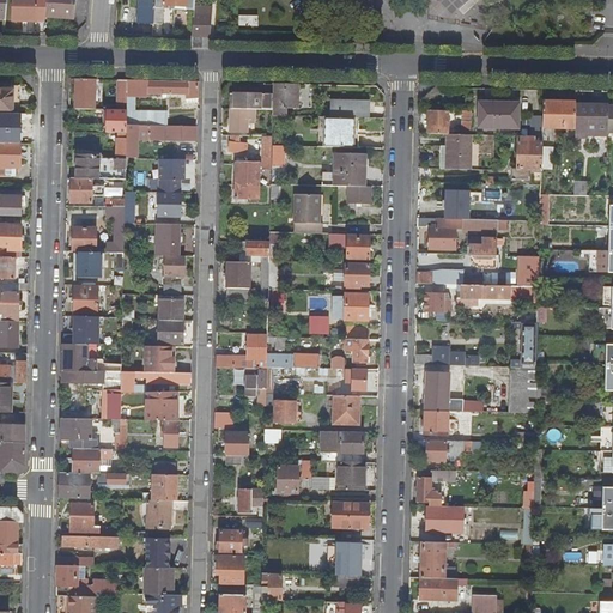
[(14,0),(14,22),(37,22),(37,0),(14,0)]
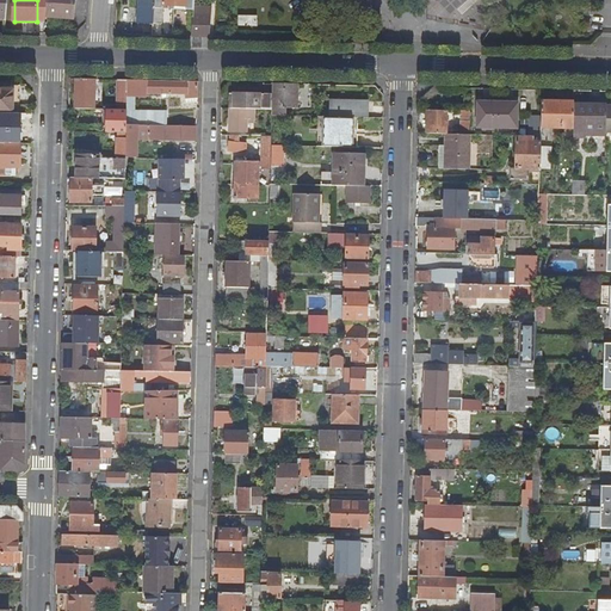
[(47,0),(45,17),(73,19),(74,0),(47,0)]
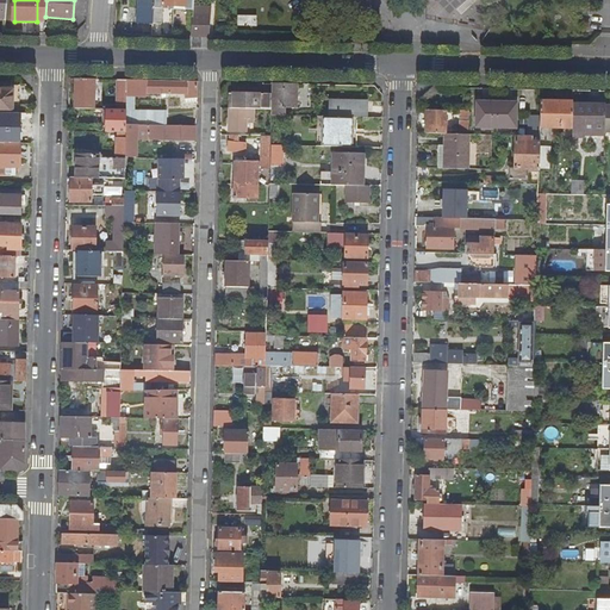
[(139,0),(138,23),(154,24),(155,0),(139,0)]
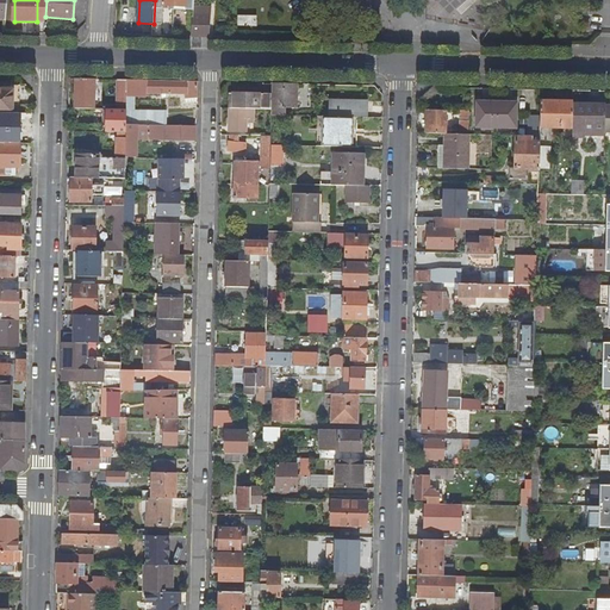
[(155,0),(154,24),(161,24),(163,5),(172,6),(172,7),(174,8),(176,8),(186,8),(186,7),(193,7),(193,6),(193,0),(155,0)]
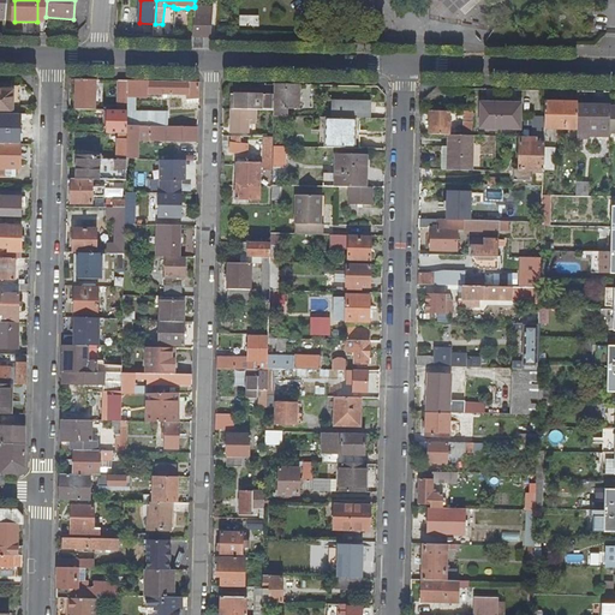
[(195,7),(192,37),(212,37),(213,16),(204,15),(204,7),(195,6),(195,7)]
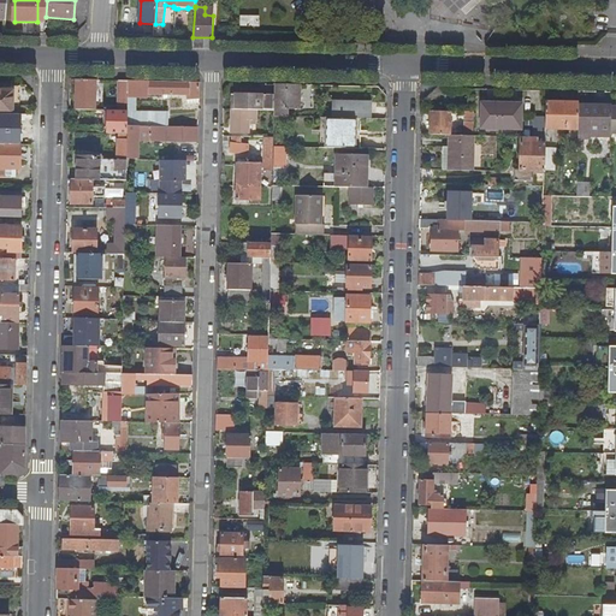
[(238,25),(256,27),(256,17),(240,16),(238,25)]
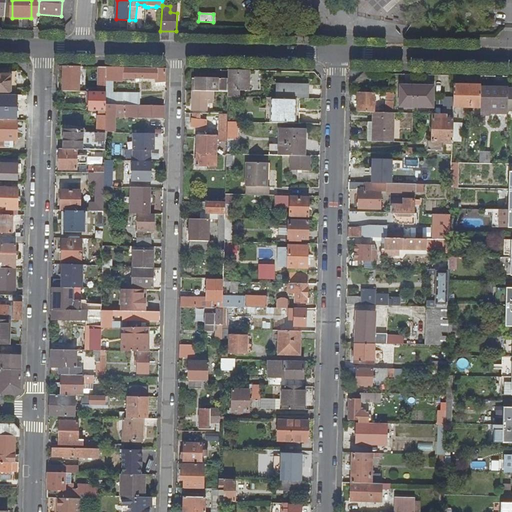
[(64,66),(63,91),(79,92),(80,67),(64,66)]
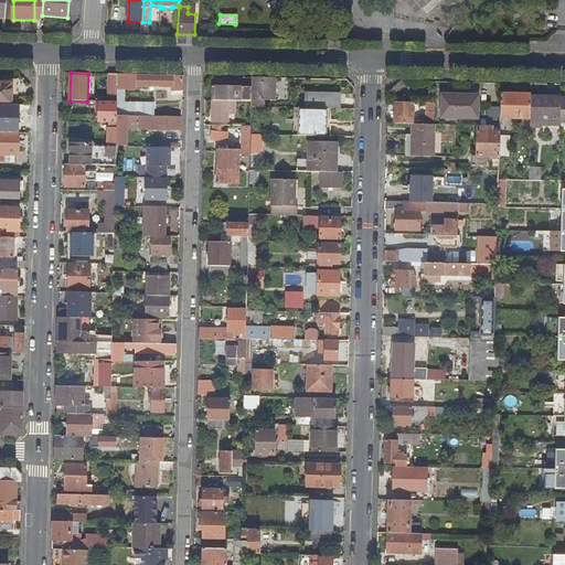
[(108,74),(108,102),(117,102),(118,86),(118,74),(108,74)]
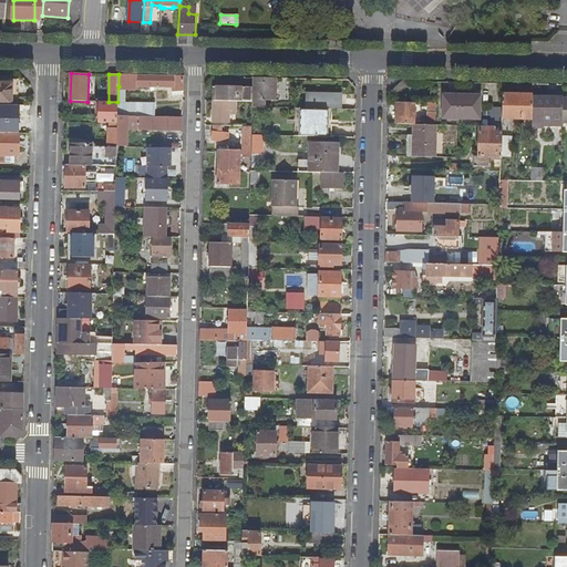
[(119,74),(119,86),(124,86),(174,88),(175,91),(184,91),(185,75),(119,74)]
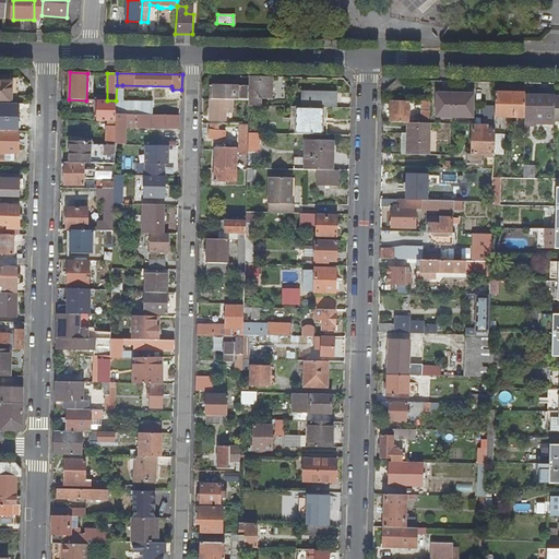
[(249,86),(249,100),(249,106),(261,106),(261,99),(272,99),(273,76),(250,76),(249,86)]
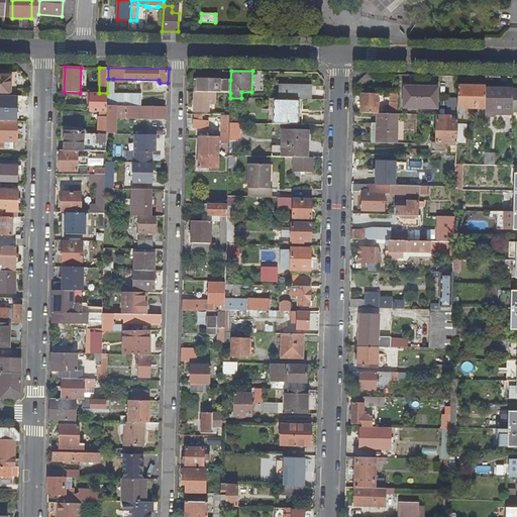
[(0,95),(12,96),(12,76),(0,75),(0,95)]
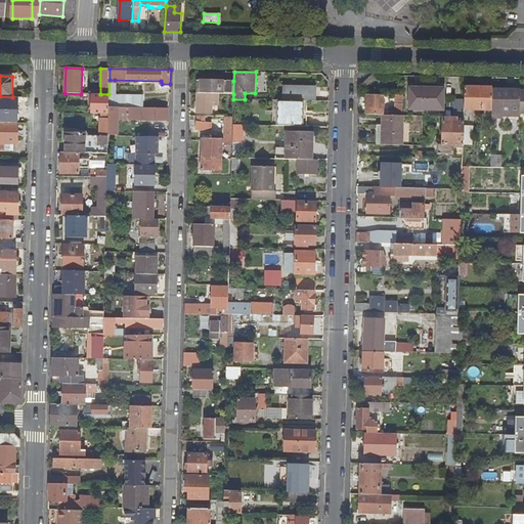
[(108,94),(108,107),(119,107),(120,96),(115,95),(115,80),(110,80),(108,94)]
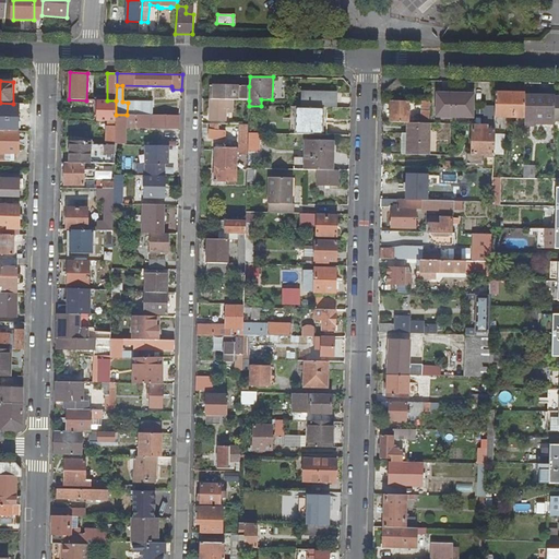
[(211,86),(211,99),(226,99),(249,100),(249,86),(211,86)]
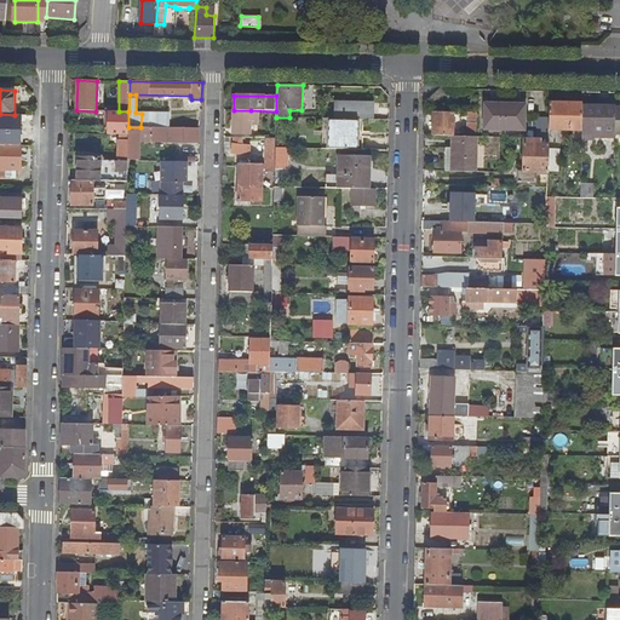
[(326,102),(326,119),(328,119),(355,119),(356,102),(326,102)]
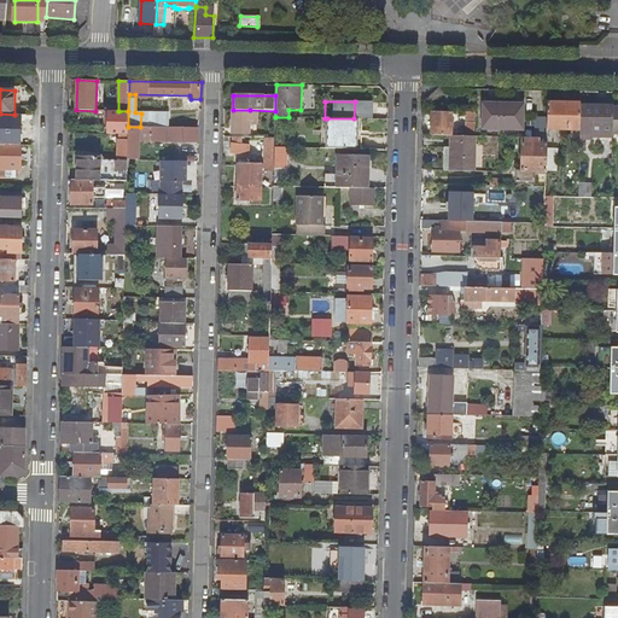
[(355,101),(354,118),(357,118),(362,118),(373,118),(374,101),(355,101)]
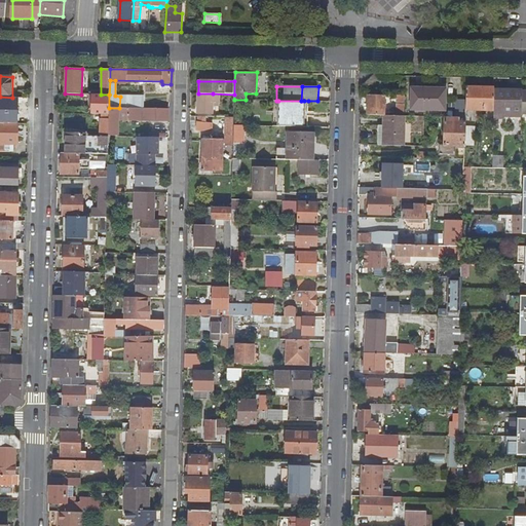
[(465,101),(465,109),(493,109),(494,89),(494,87),(466,86),(465,101)]
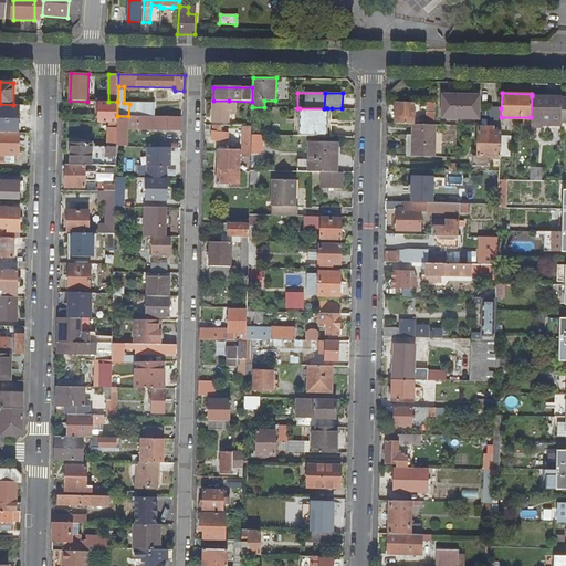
[(442,96),(442,117),(479,118),(480,95),(462,94),(462,96),(442,96)]
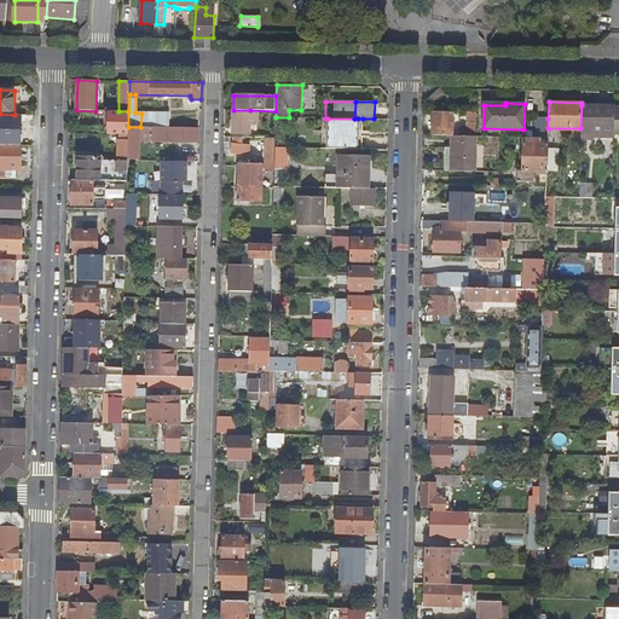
[(582,105),(580,128),(580,138),(593,138),(593,134),(614,136),(614,134),(614,108),(614,104),(600,103),(600,105),(582,105)]
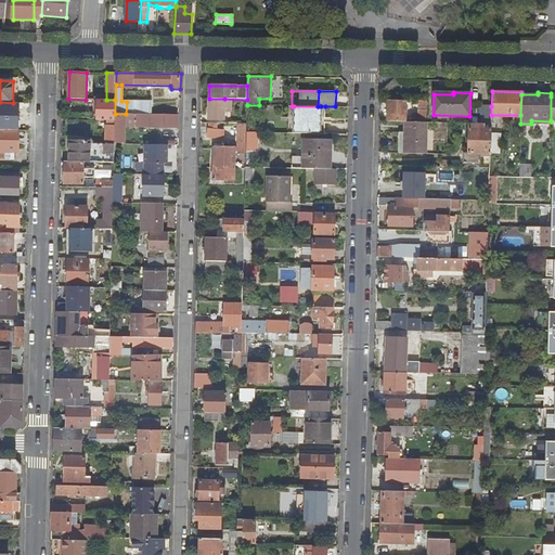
[(209,99),(209,119),(224,119),(224,99),(209,99)]
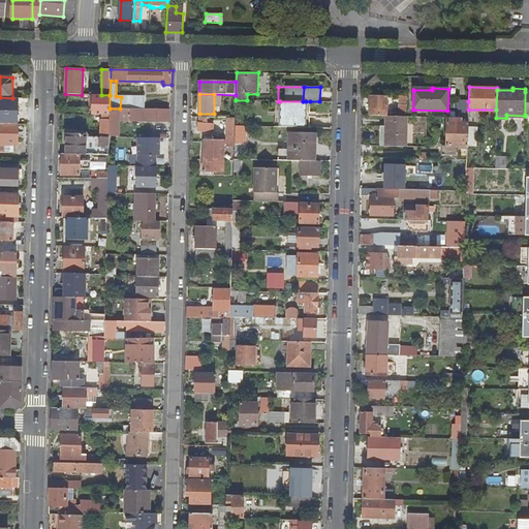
[(93,95),(93,114),(102,115),(110,115),(110,109),(110,95),(101,95),(93,95)]
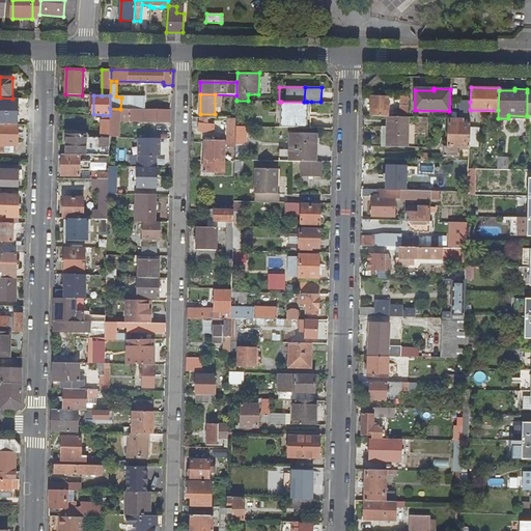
[(371,95),(371,115),(388,116),(389,116),(389,95),(371,95)]
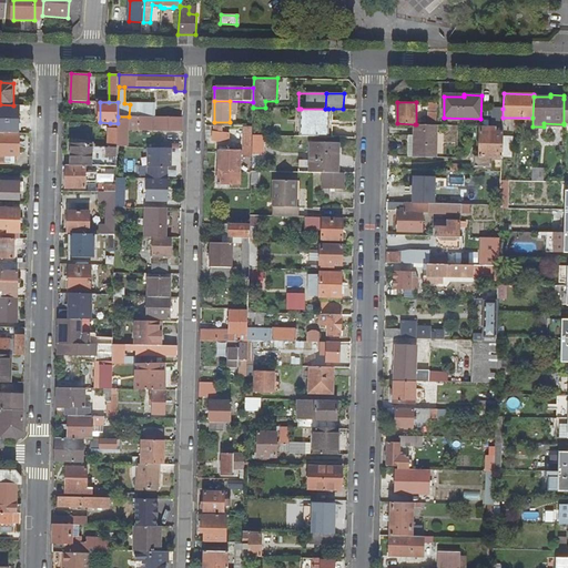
[(0,104),(0,132),(20,133),(20,111),(24,111),(24,105),(13,105),(0,104)]
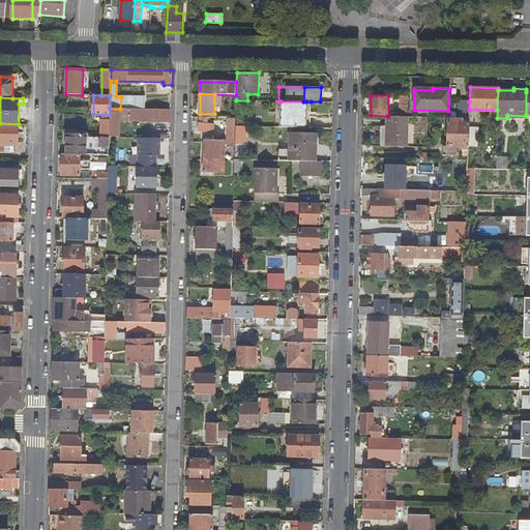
[(121,97),(120,109),(145,109),(145,97),(121,97)]
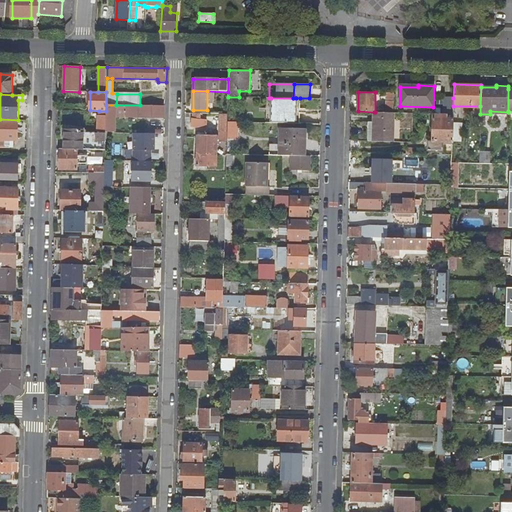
[(271,98),(271,123),(296,123),(296,98),(293,98),(271,98)]
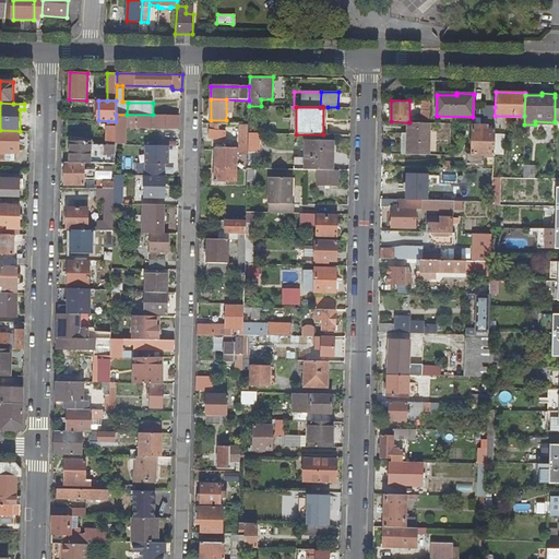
[(485,107),(485,123),(495,125),(495,116),(495,107),(485,107)]
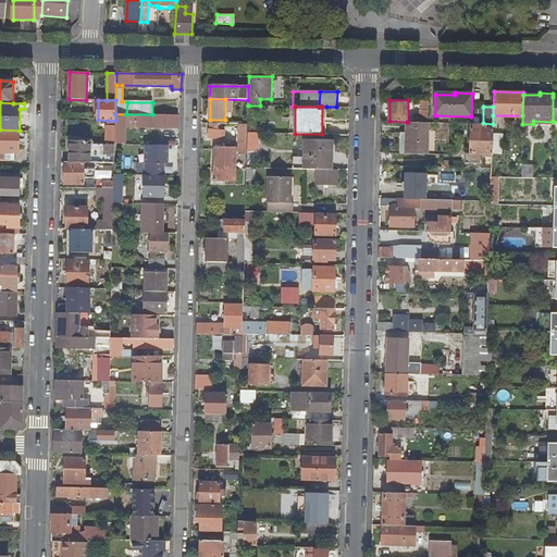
[(115,121),(115,144),(125,145),(125,125),(180,127),(180,115),(152,114),(126,114),(115,114),(115,121)]
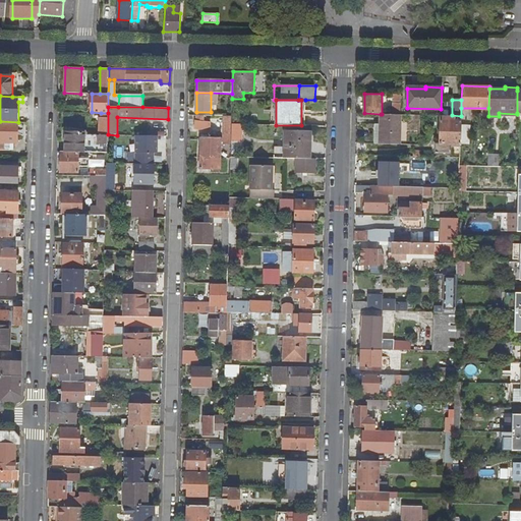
[(66,132),(65,152),(79,152),(107,153),(108,134),(108,113),(101,113),(101,118),(100,118),(99,136),(85,135),(85,132),(66,132)]
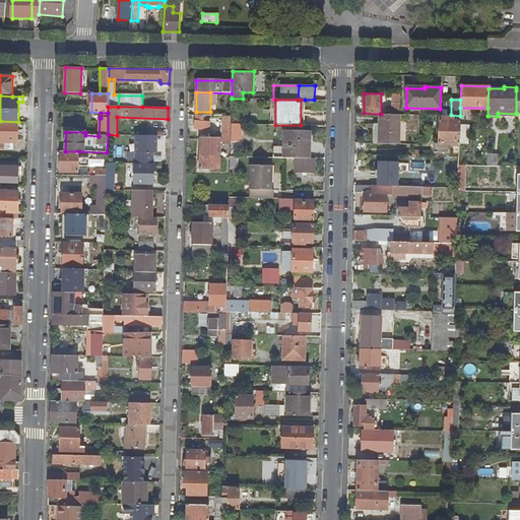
[(380,114),(379,123),(374,123),(374,142),(399,143),(400,114),(393,114),(381,114),(380,114)]
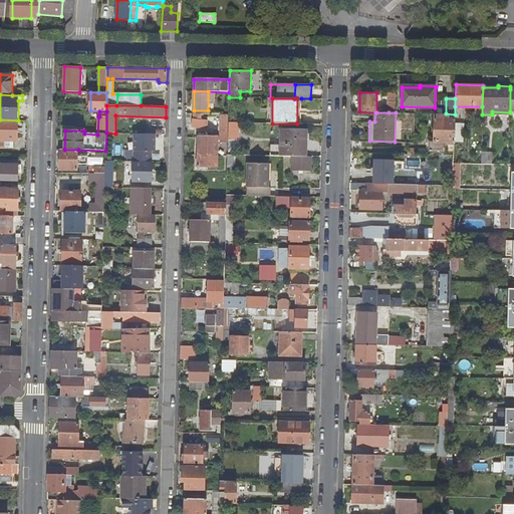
[(194,113),(193,126),(207,127),(207,120),(201,120),(202,113),(194,113)]
